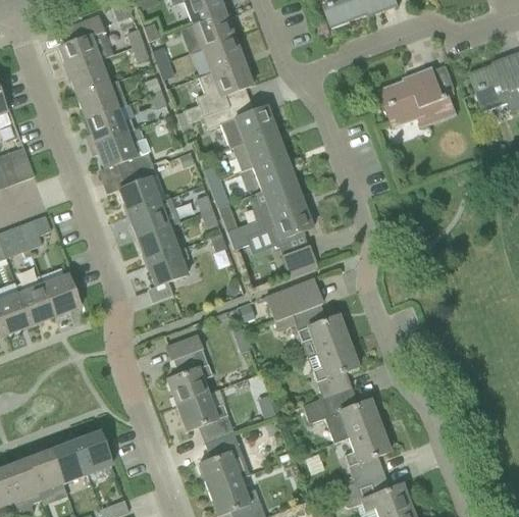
[(185,0),(194,22),(225,10),(222,2),(227,0),(172,0),(173,3),(173,5),(185,0)]
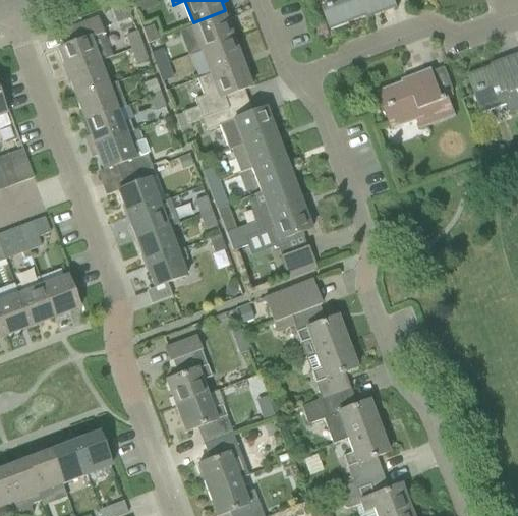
[(341,0),(324,6),(332,27),(369,13),(368,11),(383,6),(385,10),(400,4),(398,0),(341,0)]
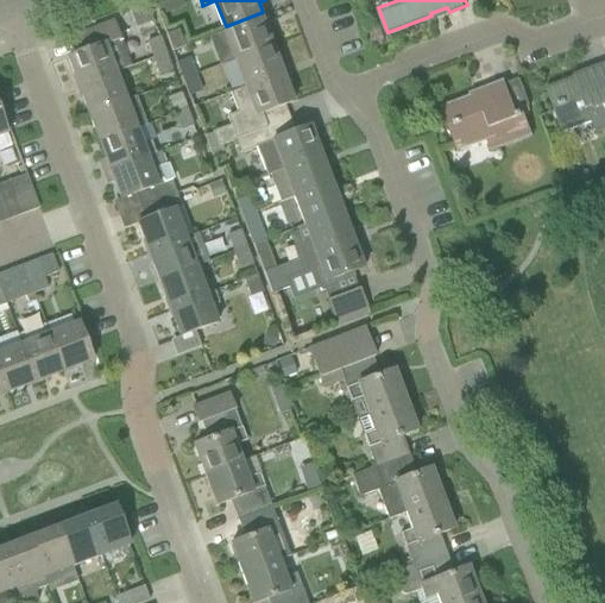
[(235,55),(273,41),(263,12),(226,26),(235,55)]
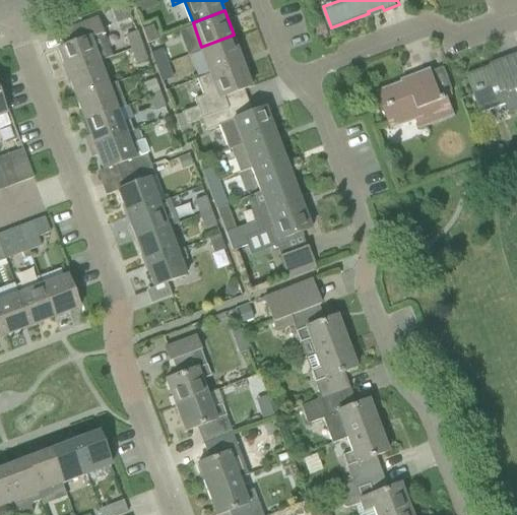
[(114,53),(105,29),(100,14),(64,27),(70,42),(59,46),(68,70),(114,53)]
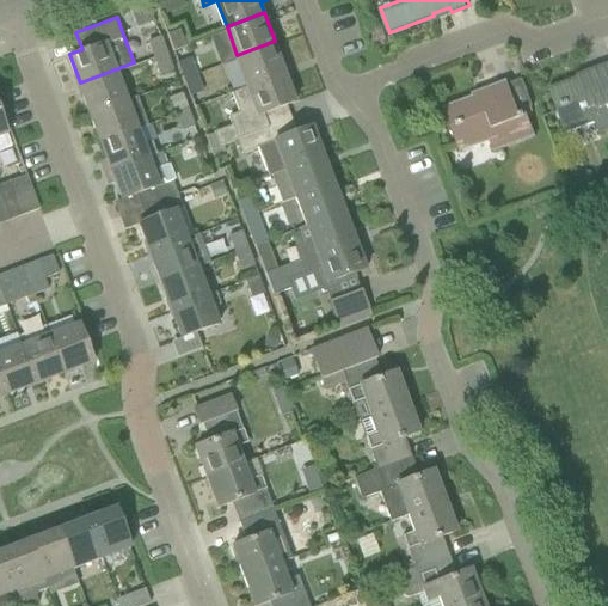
[(174,47),(189,41),(183,26),(169,31),(174,47)]
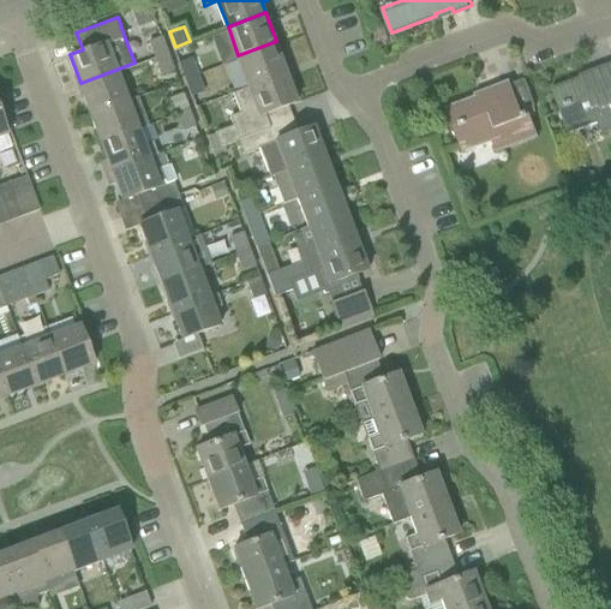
[(156,54),(169,48),(163,33),(150,37),(156,54)]
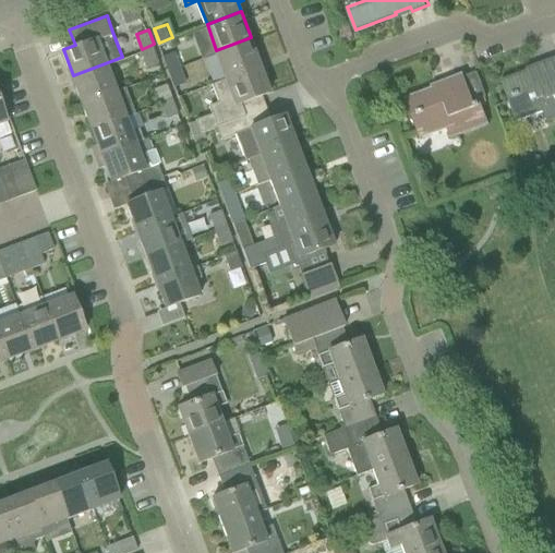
[(251,37),(216,50),(226,76),(261,63),(251,37)]
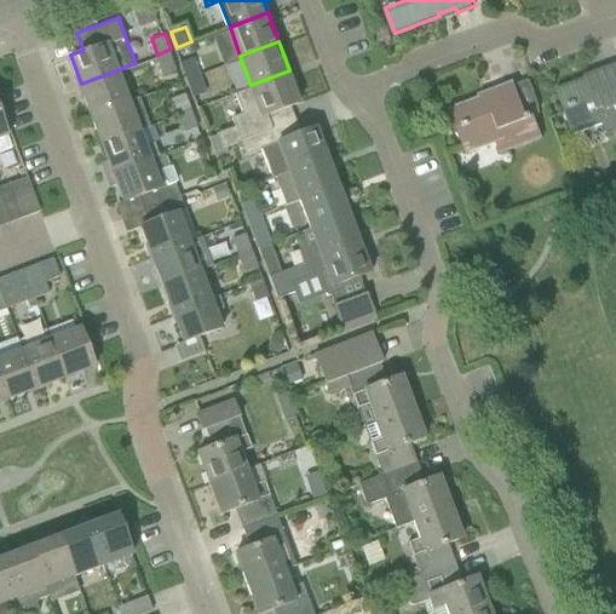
[(165,73),(178,68),(171,49),(157,55),(165,73)]
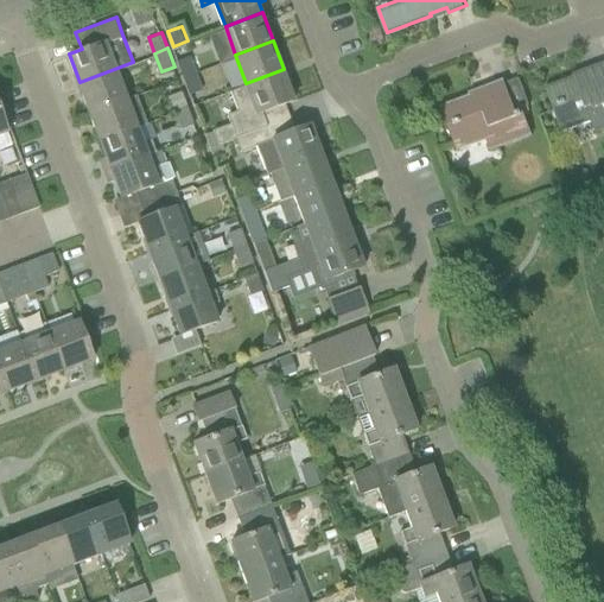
[(184,74),(197,69),(191,55),(178,59),(184,74)]
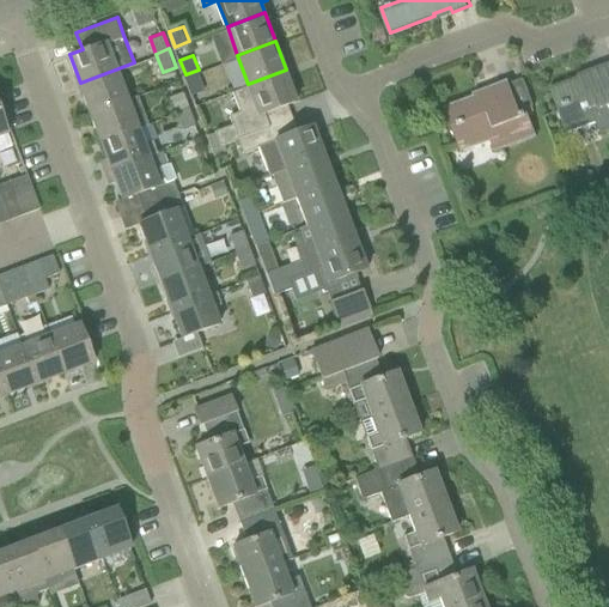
[(583,73),(552,85),(568,129),(582,125),(598,119),(602,129),(608,127),(608,60),(597,65),(600,70),(583,76),(583,73)]
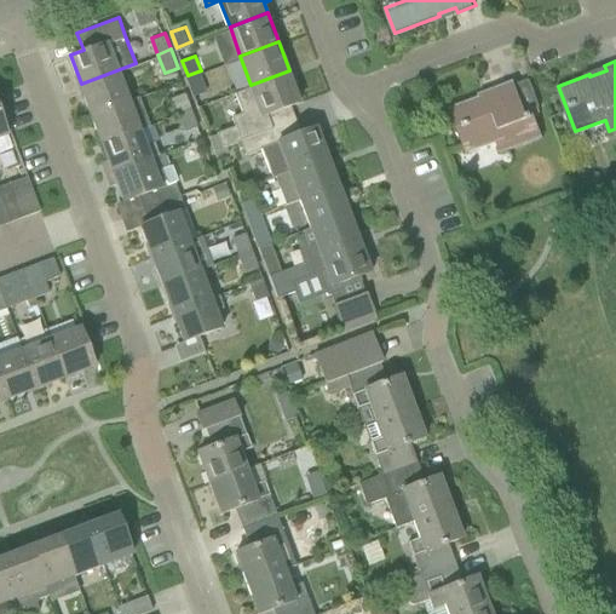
[(120,69),(136,63),(81,84),(92,112),(131,97),(120,69)]
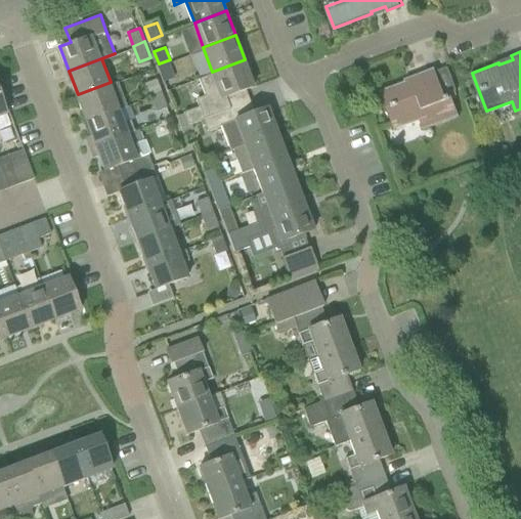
[(165,79),(176,75),(170,59),(159,63),(165,79)]
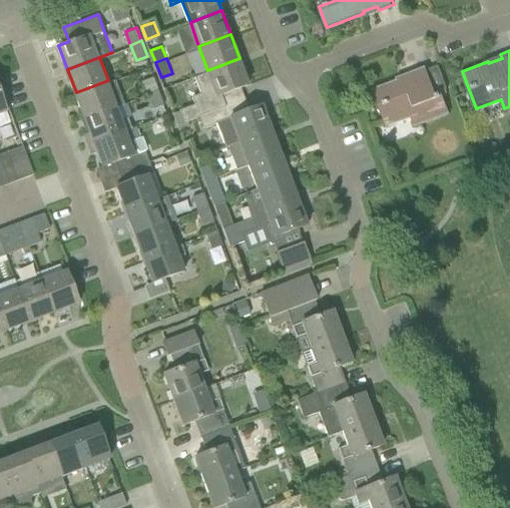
[(242,85),(249,82),(239,58),(207,70),(194,75),(201,91),(193,94),(196,101),(180,107),(185,119),(196,114),(246,96),(242,85)]
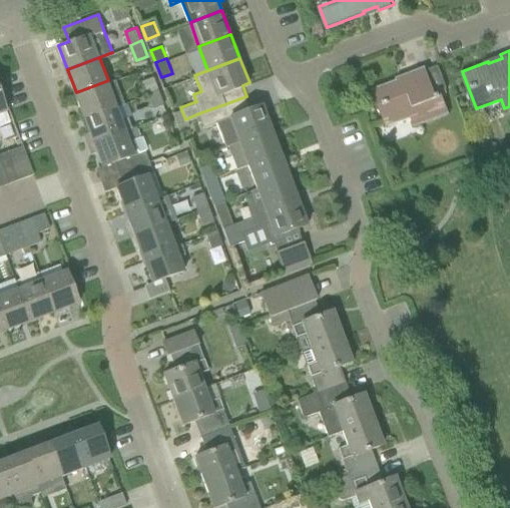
[(442,88),(437,90),(427,65),(412,70),(414,75),(400,80),(399,77),(374,87),(388,125),(399,121),(396,114),(410,108),(416,124),(451,111),(442,88)]
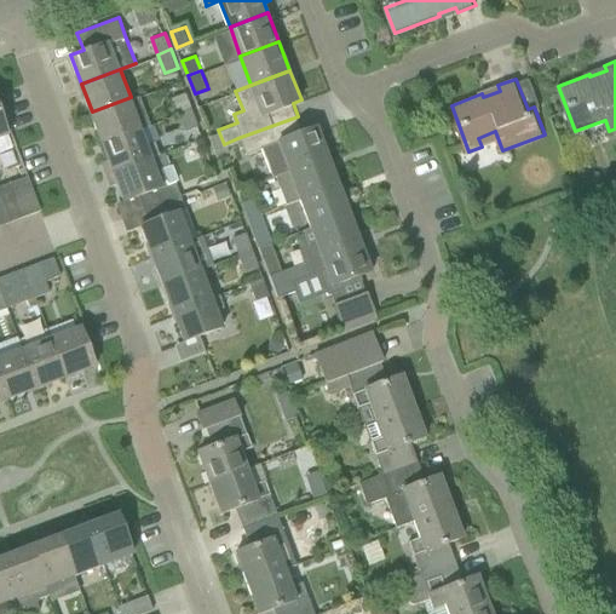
[(179,112),(194,107),(186,91),(173,96),(179,112)]
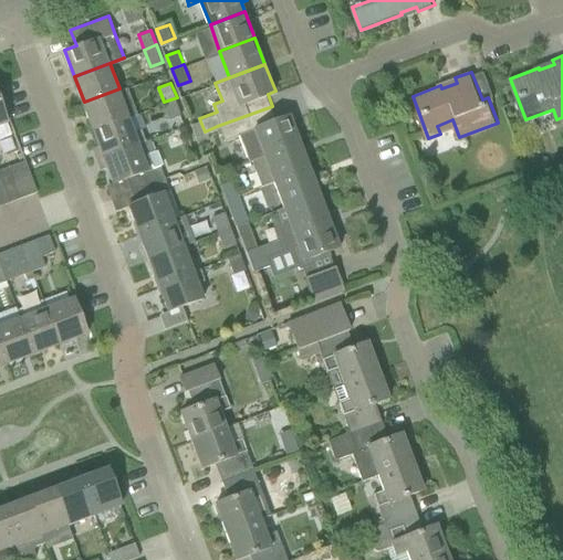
[(129,115),(137,112),(128,86),(120,90),(120,88),(84,102),(93,128),(129,115)]
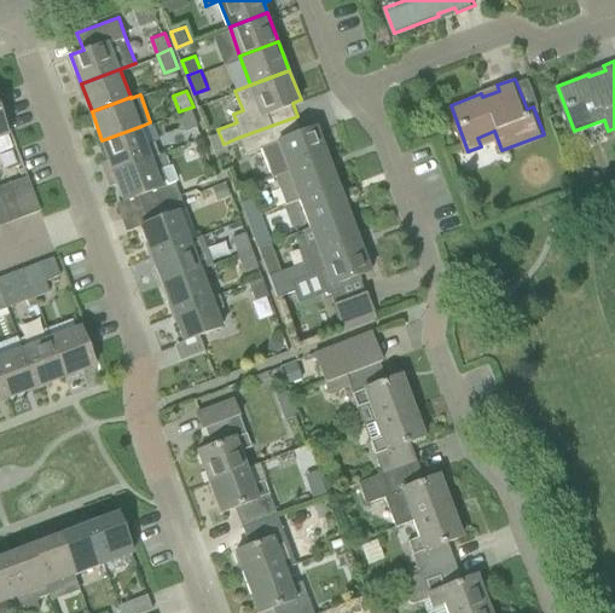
[(186,129),(199,123),(193,107),(179,111),(186,129)]
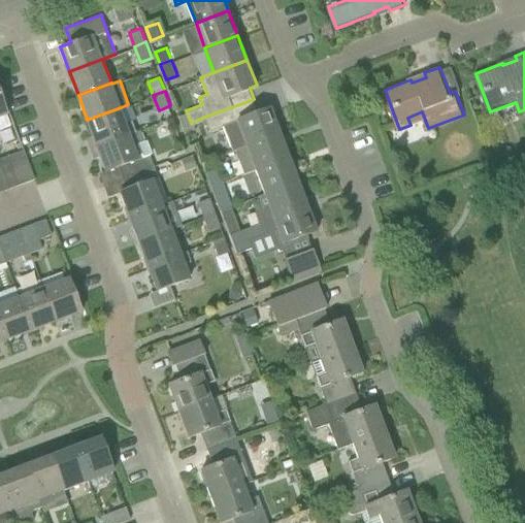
[(254,99),(202,118),(204,124),(207,123),(210,130),(224,125),(233,149),(236,148),(281,131),(271,106),(258,110),(254,99)]
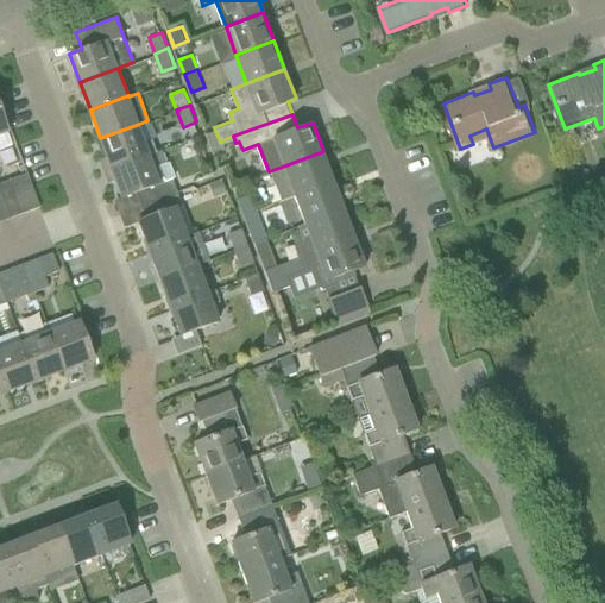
[(153,137),(145,140),(139,124),(100,138),(107,155),(101,157),(106,169),(158,150),(153,137)]
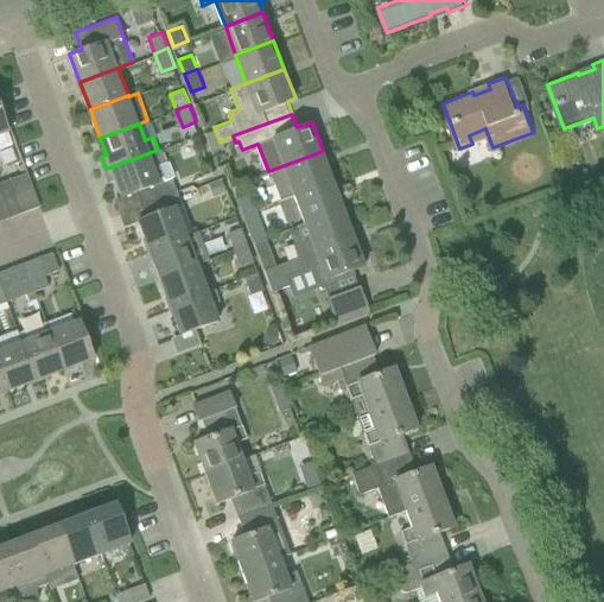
[(214,127),(205,131),(211,144),(220,141),(214,127)]
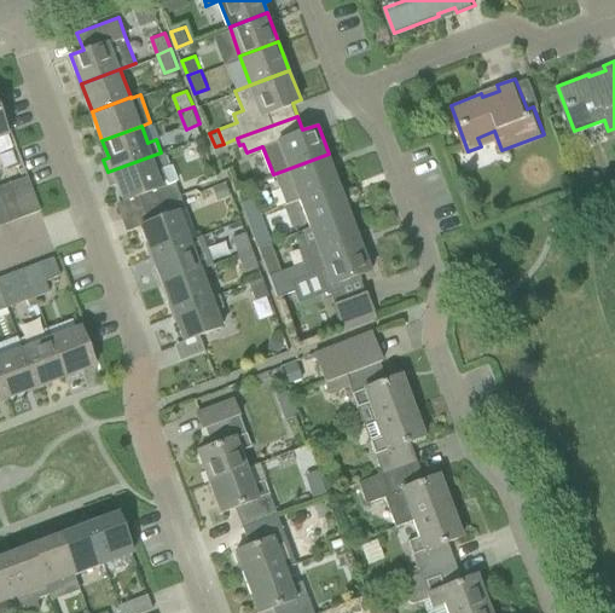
[(161,152),(108,172),(112,183),(117,181),(125,198),(140,192),(145,206),(181,192),(177,180),(179,177),(175,165),(170,163),(166,150),(161,152)]
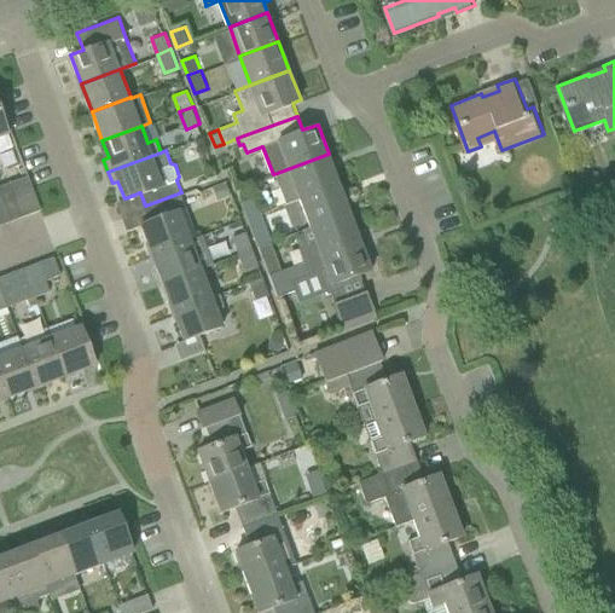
[(329,154),(277,173),(288,201),(300,196),(338,181),(329,154)]
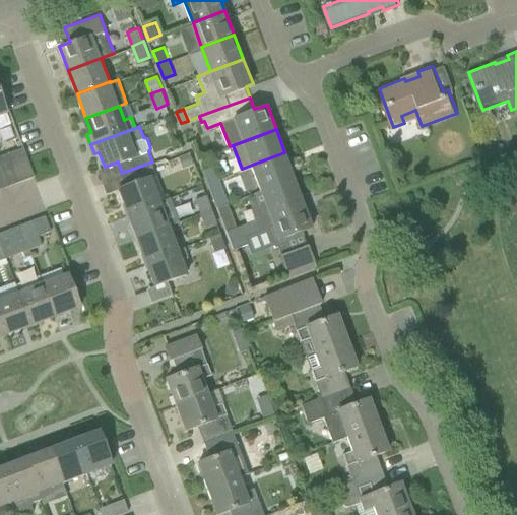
[(24,145),(0,154),(0,161),(9,184),(22,179),(36,174),(27,153),(24,145)]
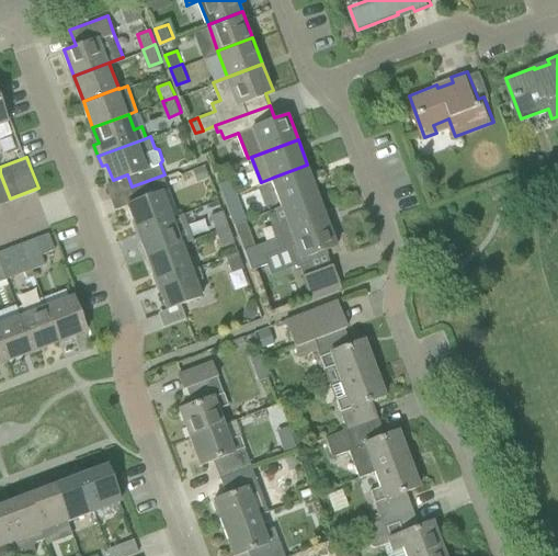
[(307,165),(261,182),(261,183),(272,179),(281,203),(317,190),(307,165)]
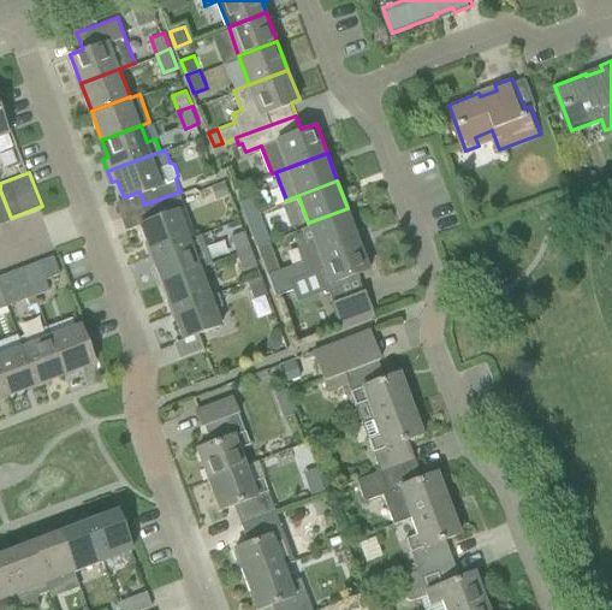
[(0,190),(0,221),(11,218),(0,190)]
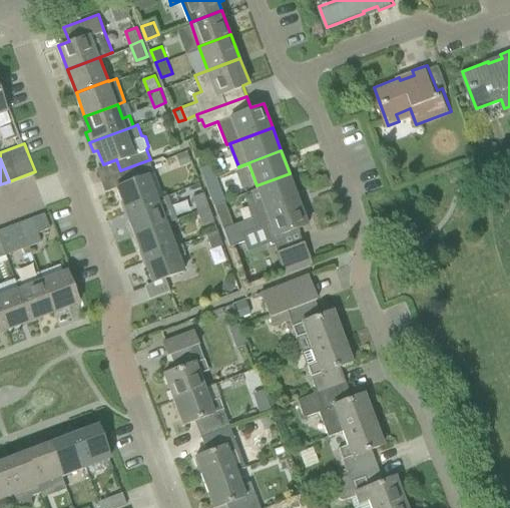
[(149,172),(154,170),(150,159),(120,170),(124,182),(117,185),(126,208),(158,196),(149,172)]
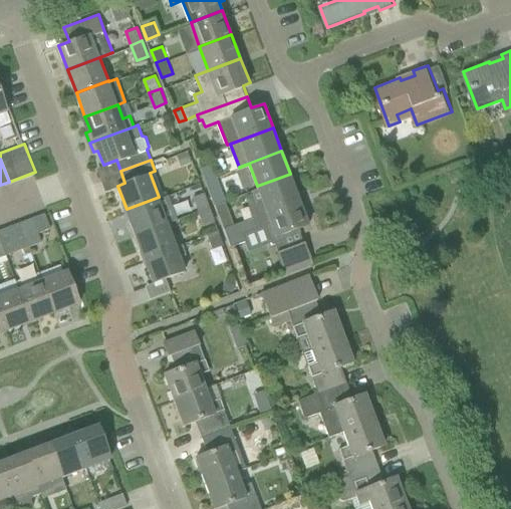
[(206,179),(218,175),(213,161),(201,166),(206,179)]
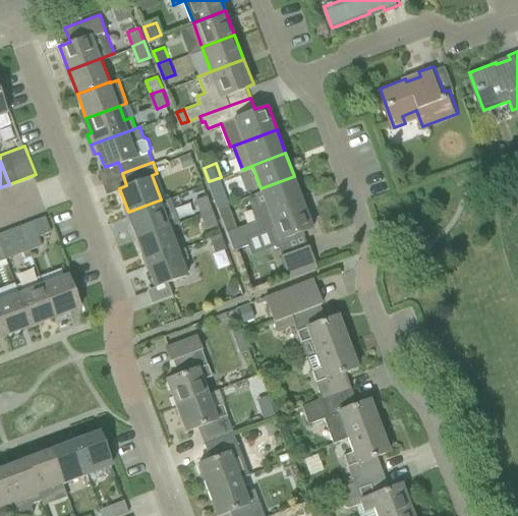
[(255,219),(303,201),(294,176),(261,188),(262,190),(256,192),(262,206),(252,209),(255,219)]
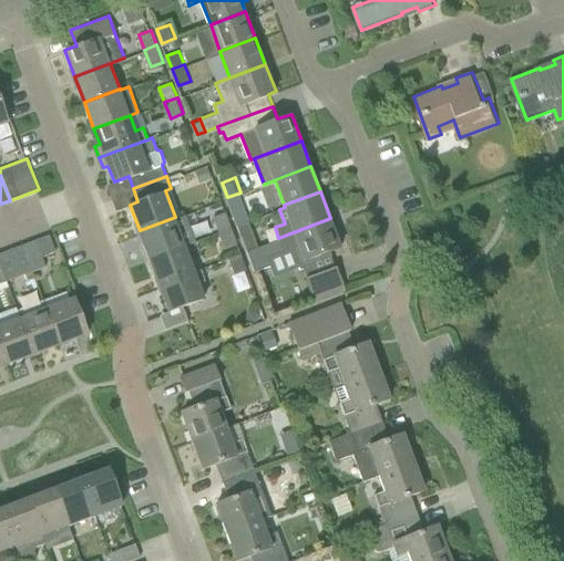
[(234,214),(247,209),(241,193),(227,197),(234,214)]
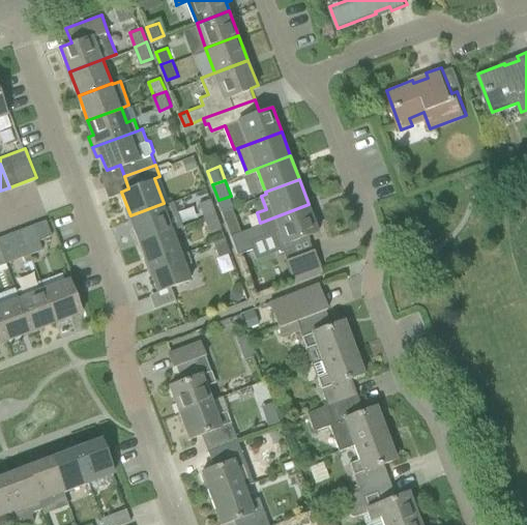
[(205,215),(217,210),(211,197),(200,201),(205,215)]
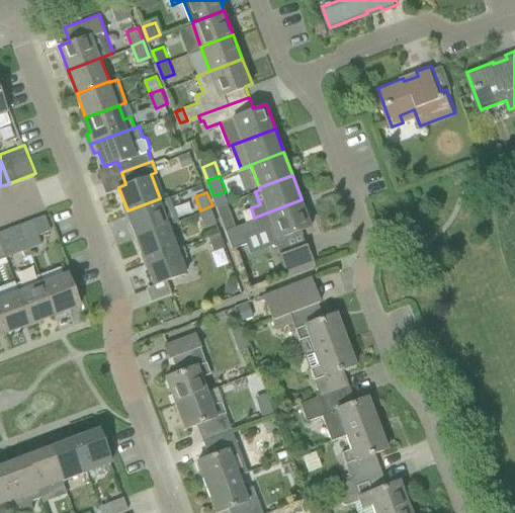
[(172,194),(160,198),(127,210),(137,235),(169,222),(180,218),(172,194)]
